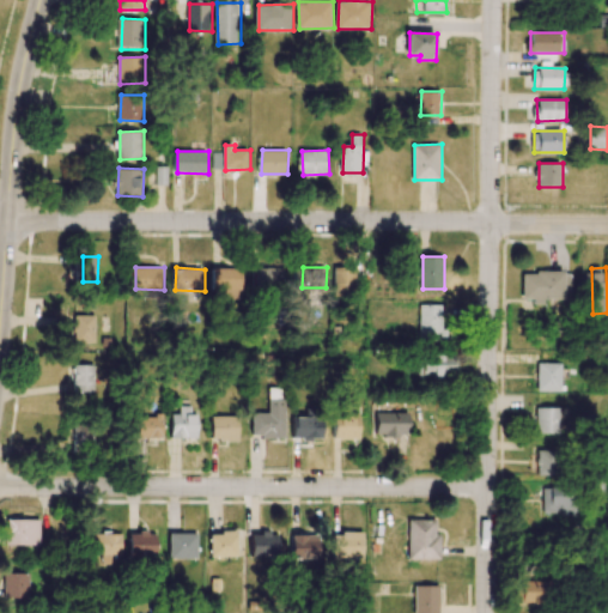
[(244,268),(216,268),(214,297),(243,297),(244,268)]
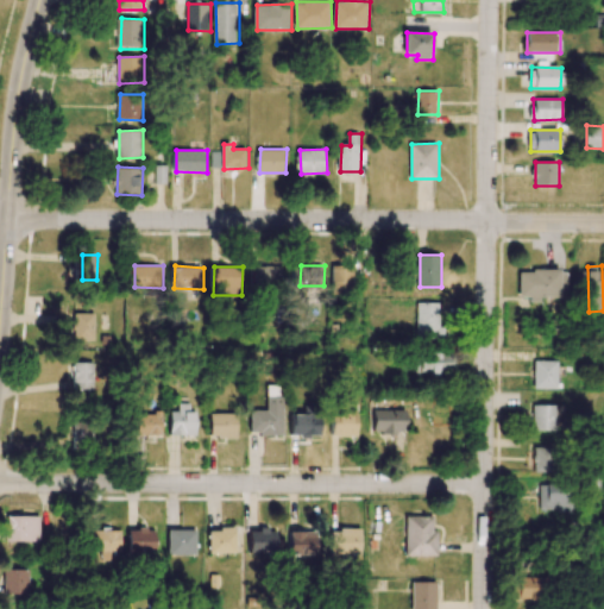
[(283,290),(283,267),(255,267),(255,289),(283,290)]
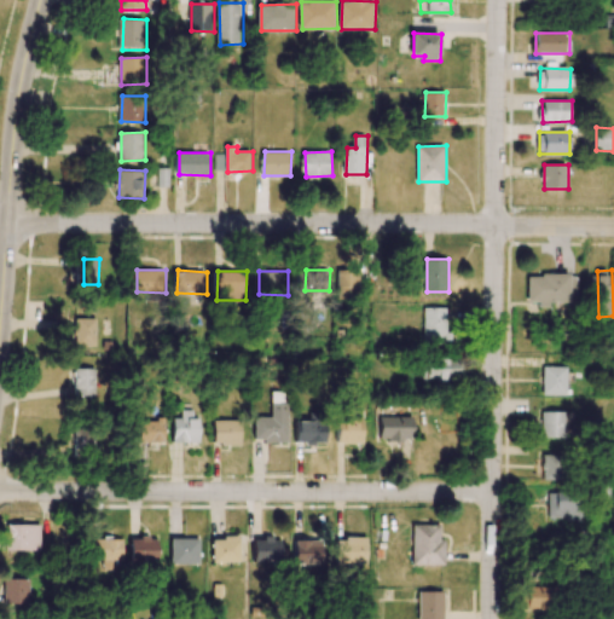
[(361,271),(340,271),(340,299),(360,300),(361,271)]
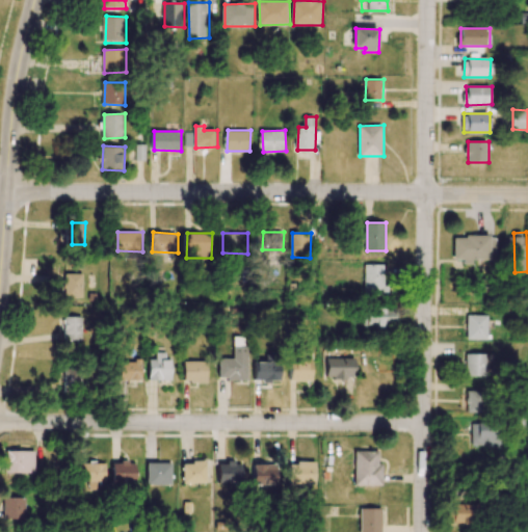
[(474,259),(498,259),(498,237),(455,236),(455,262),(474,262),(474,259)]
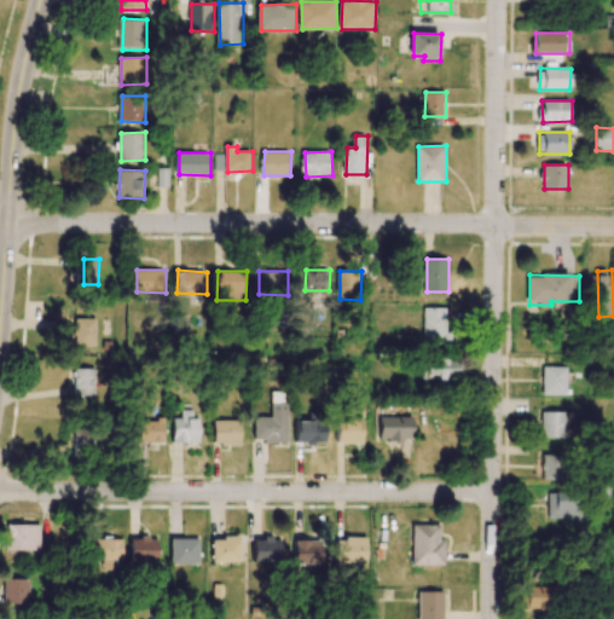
[(449,307),(424,308),(426,345),(450,343),(449,307)]
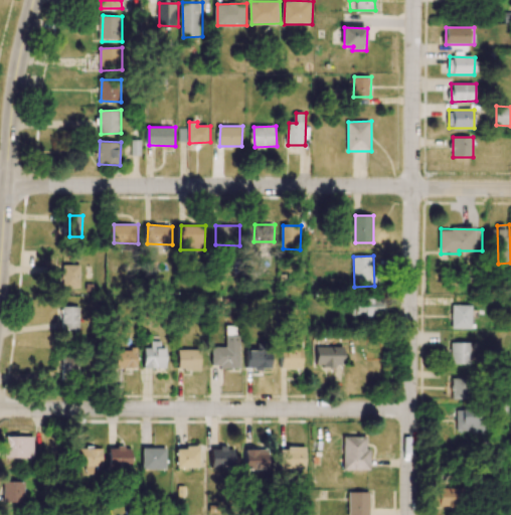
[(81,288),(82,266),(63,265),(62,288),(81,288)]
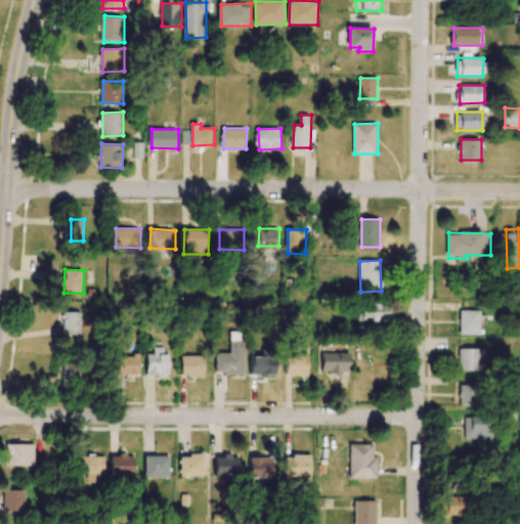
[(358,321),(389,322),(389,304),(359,303),(358,321)]
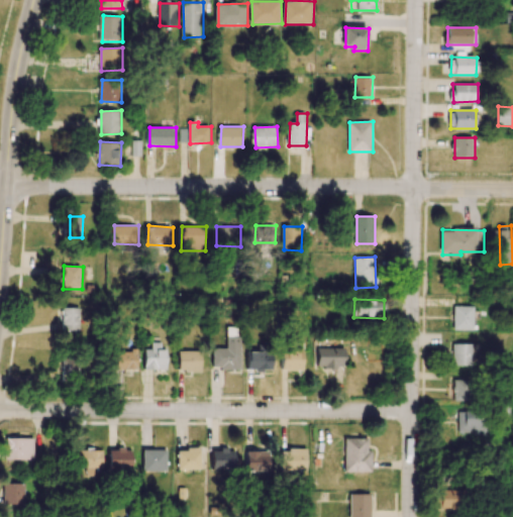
[(475,330),(476,306),(455,306),(455,330),(475,330)]
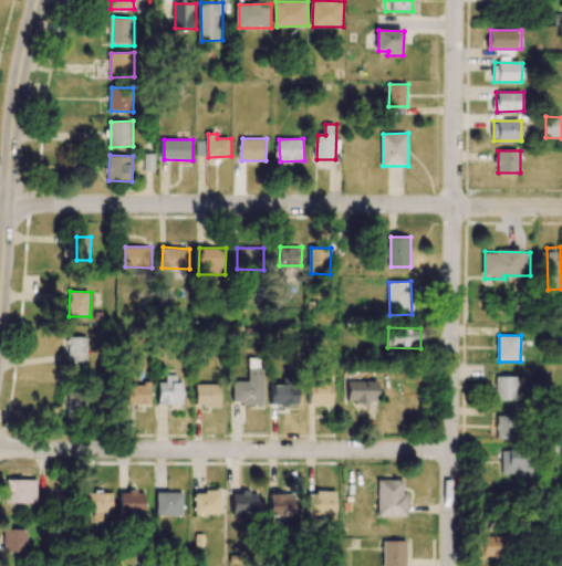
[(90,337),(71,337),(70,362),(90,362),(90,337)]
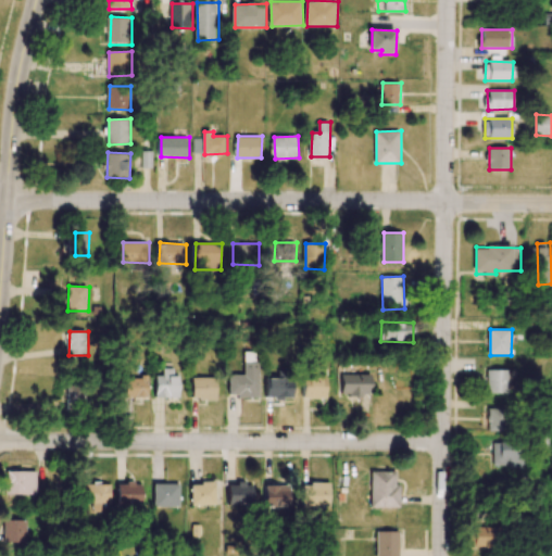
[(261,396),(260,354),(247,354),(247,375),(231,375),(231,396),(261,396)]
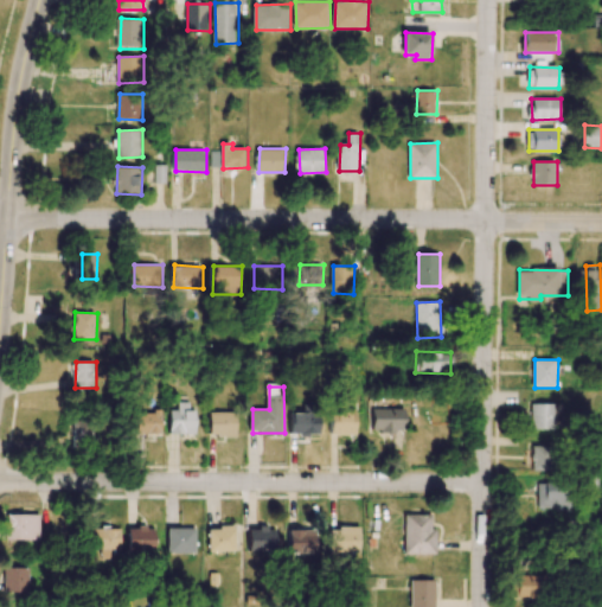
[(196,434),(196,402),(180,402),(180,410),(171,410),(172,434),(196,434)]
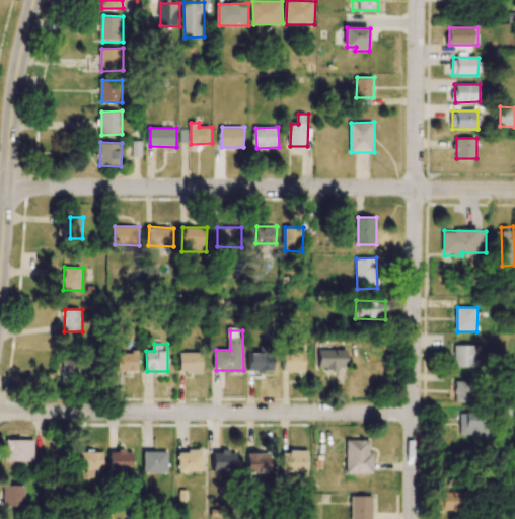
[(474,367),(474,346),(456,345),(455,366),(474,367)]
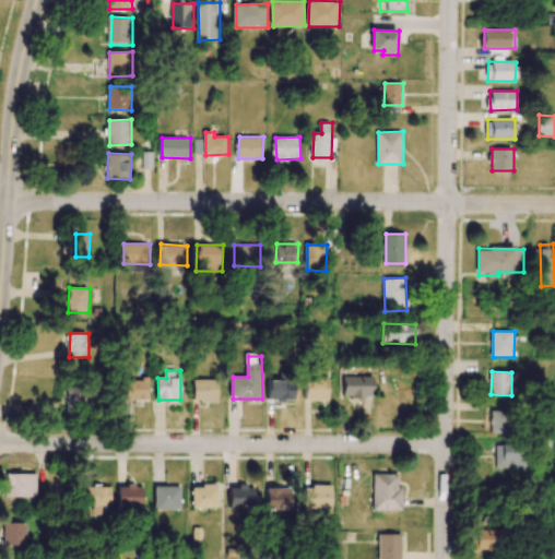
[(374,397),(375,377),(344,376),(344,397),(374,397)]
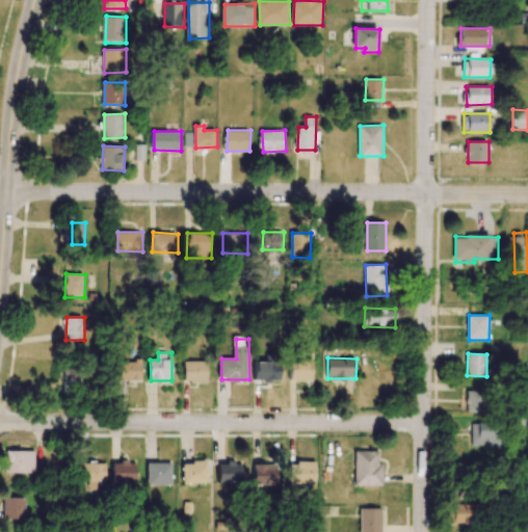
[(313,360),(291,358),(291,380),(313,381),(313,360)]
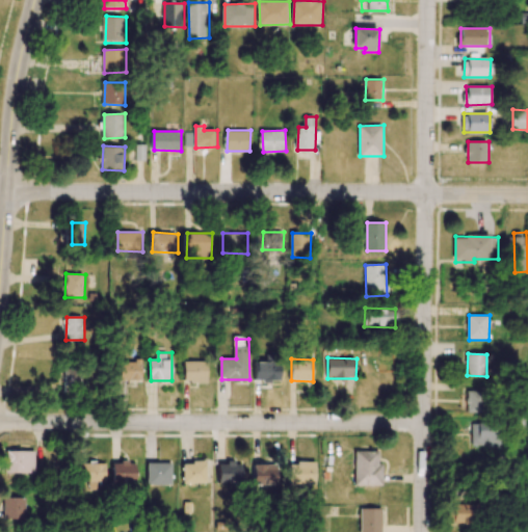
[(144,380),(143,361),(122,361),(122,380),(144,380)]
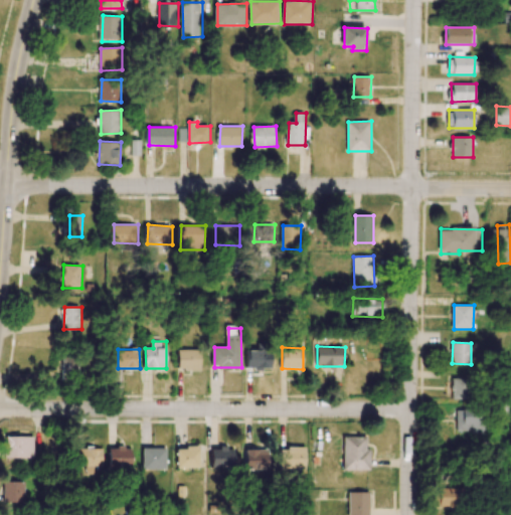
[(202,369),(202,349),(179,349),(180,370),(202,369)]
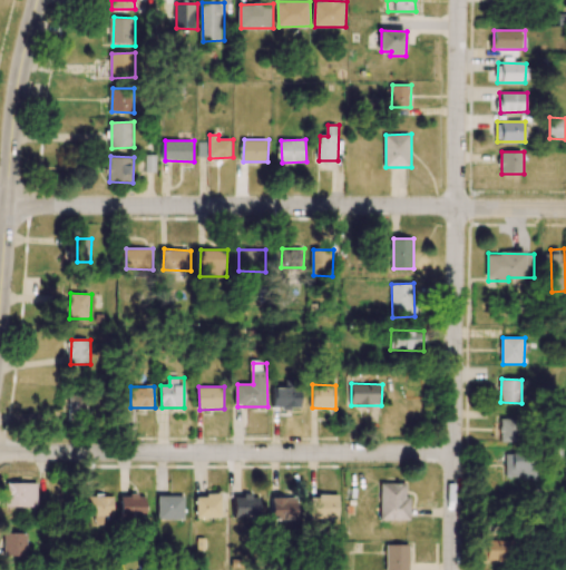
[(302,409),(302,387),(274,387),(274,409),(302,409)]
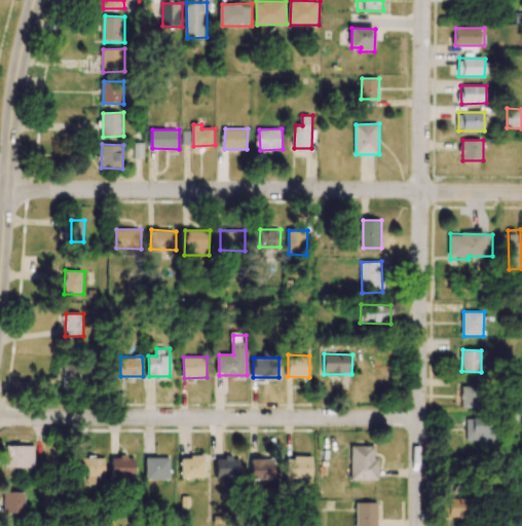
[(66,364),(65,386),(82,387),(83,365),(66,364)]
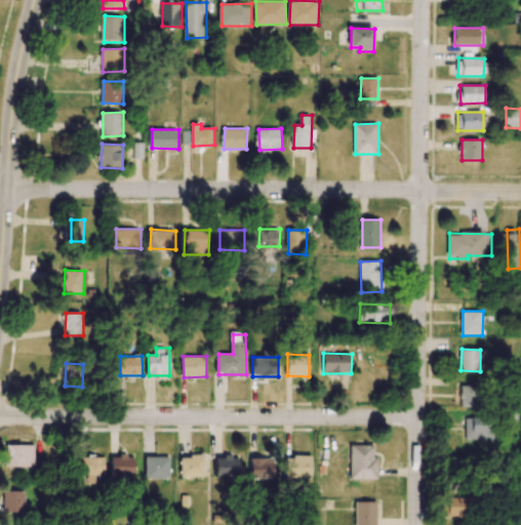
[(476,407),(477,386),(463,386),(462,407),(476,407)]
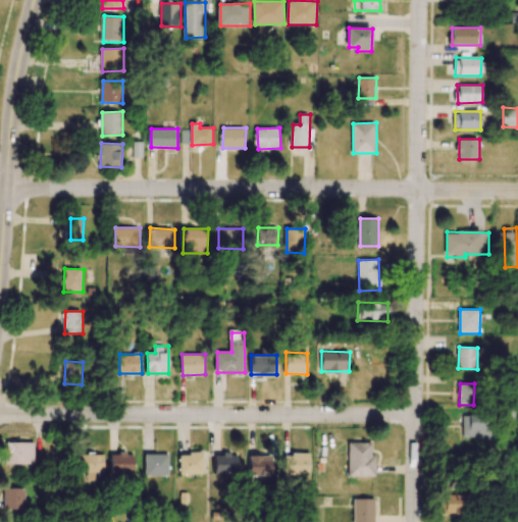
[(491,438),(493,415),(465,415),(465,438),(491,438)]
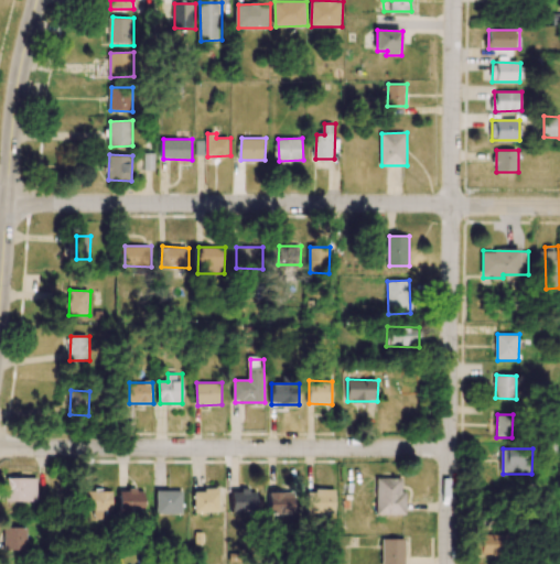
[(407,514),(407,491),(404,491),(404,478),(378,477),(378,514),(407,514)]
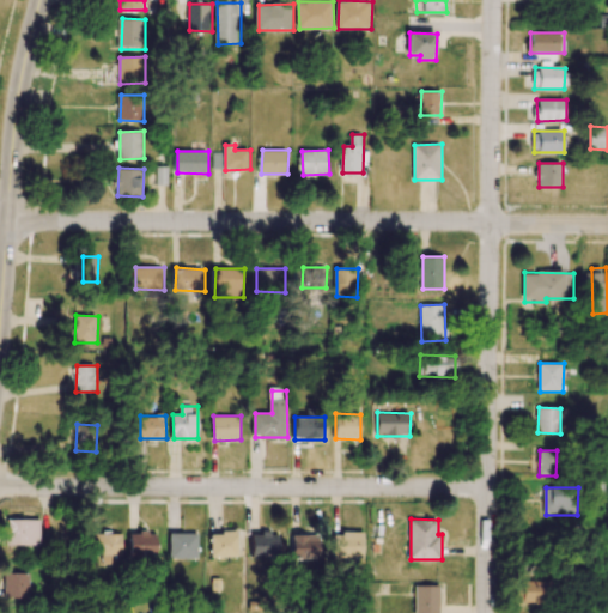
[(43,520),(8,520),(8,545),(42,545),(43,520)]
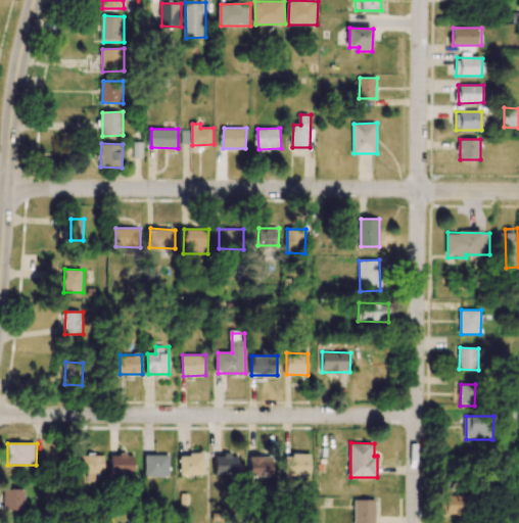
[(181,455),(182,475),(205,475),(204,454),(181,455)]
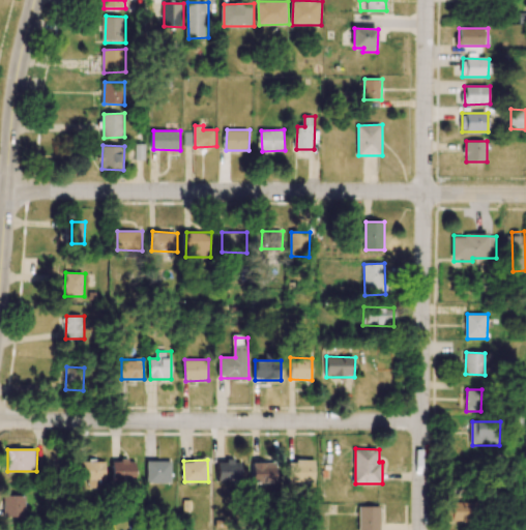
[(315,483),(315,460),(289,460),(288,483),(315,483)]
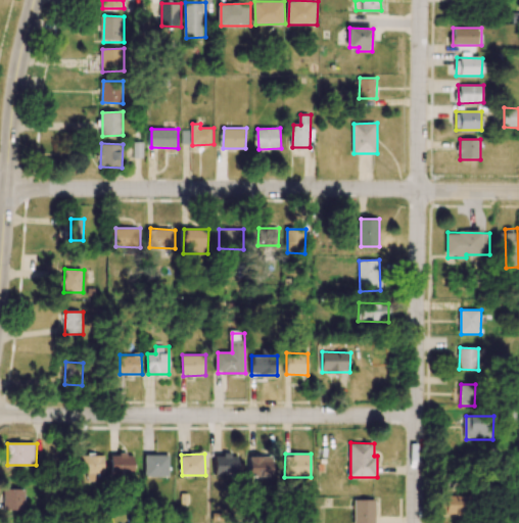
[(112,455),(112,474),(135,475),(135,455),(112,455)]
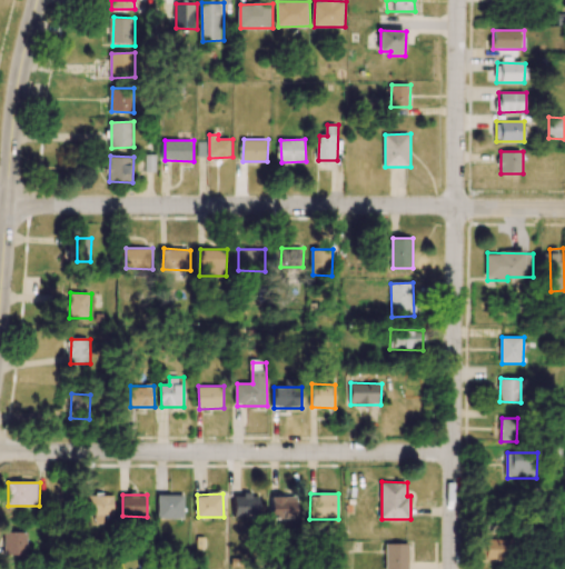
[(159,519),(186,519),(187,496),(159,495),(159,519)]
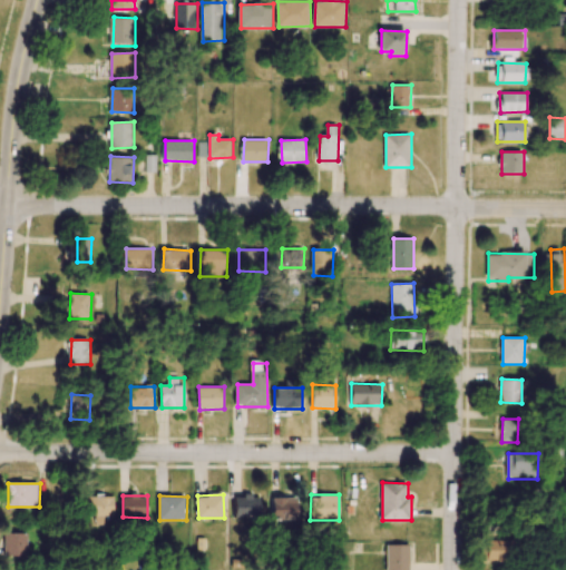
[(261,495),(236,495),(235,517),(261,518),(261,495)]
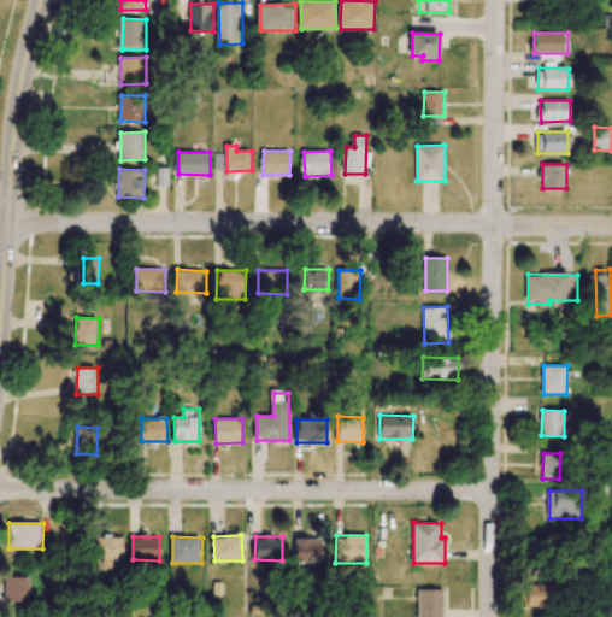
[(124,538),(95,538),(95,558),(105,558),(105,568),(117,568),(117,558),(124,558),(124,538)]
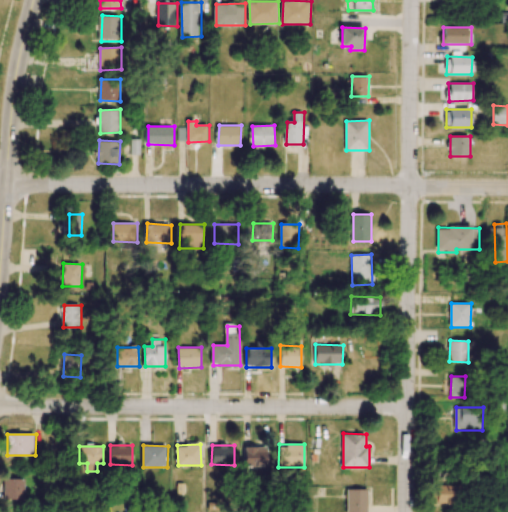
[(246,469),(264,469),(263,446),(245,447),(246,469)]
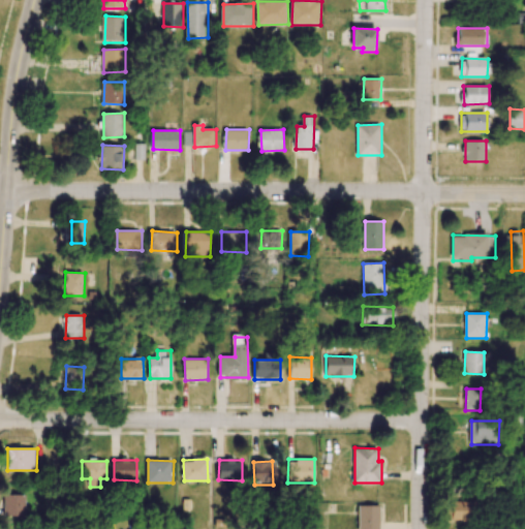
[(28,517),(28,494),(6,494),(6,517),(28,517)]
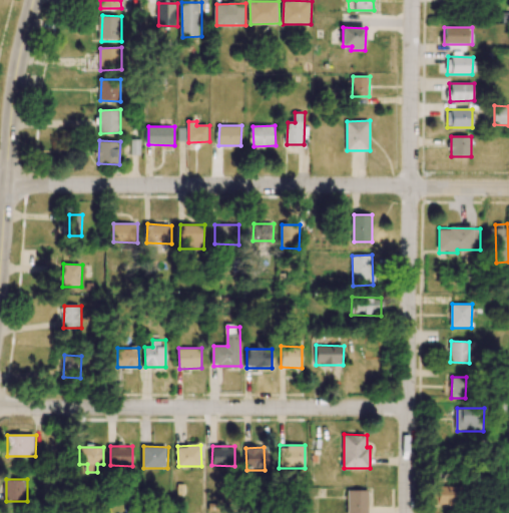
[(462,486),(435,486),(436,505),(463,505),(462,486)]
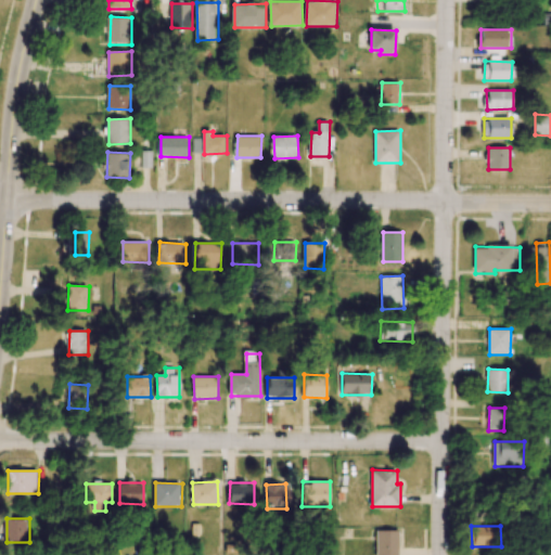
[(377,530),(377,554),(399,554),(399,530),(377,530)]
